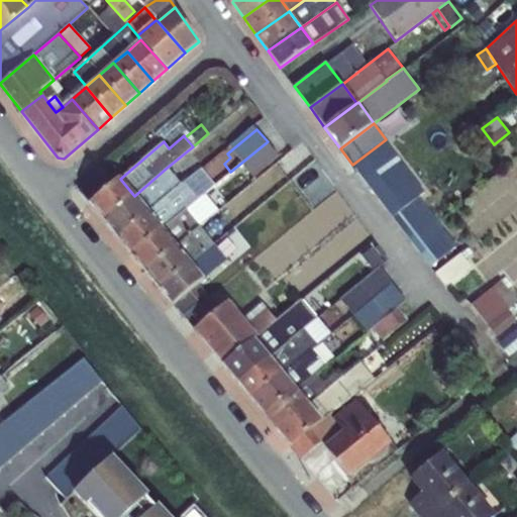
[(268,141),(230,172),(233,175),(243,166),(253,176),(279,154),(268,141)]
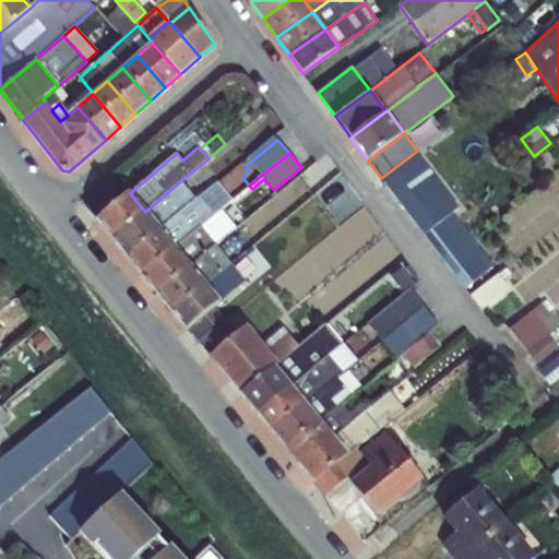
[(145,212),(161,230),(195,199),(180,181),(145,212)]
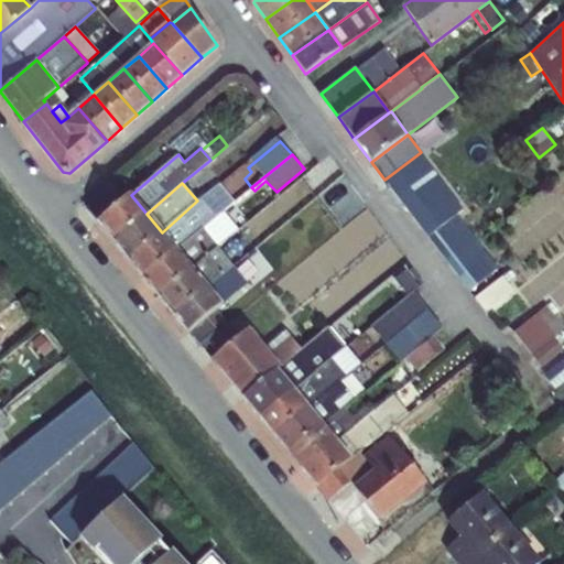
[(290,194),(305,219),(323,208),(308,184),(290,194)]
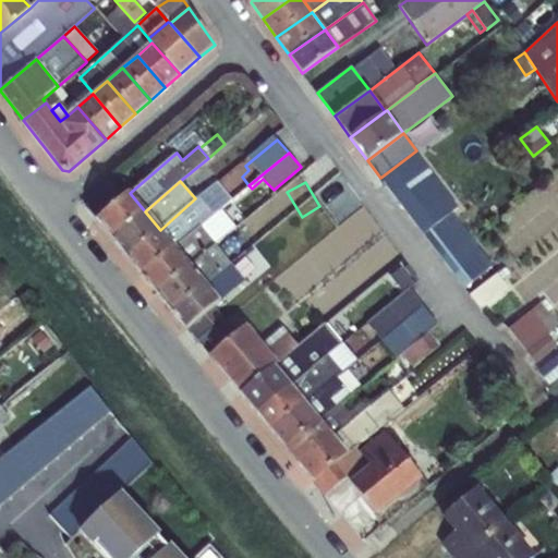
[(86,204),(98,218),(123,197),(112,184),(86,204)]
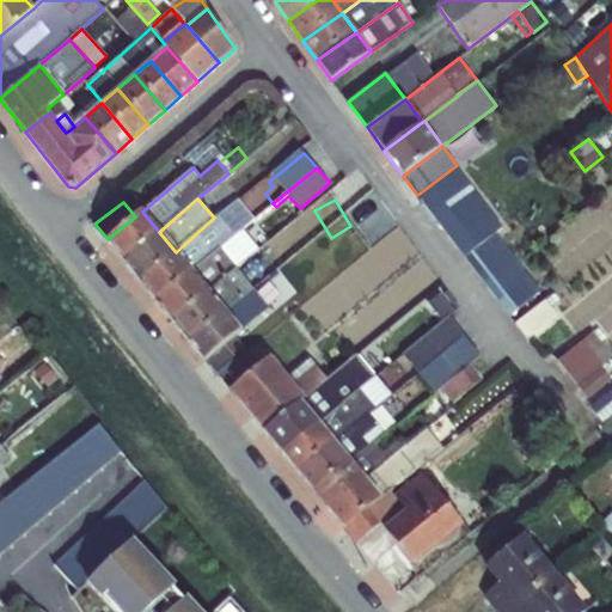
[(176,252),(191,271),(243,230),(248,225),(232,204),(215,218),(214,218),(176,252)]
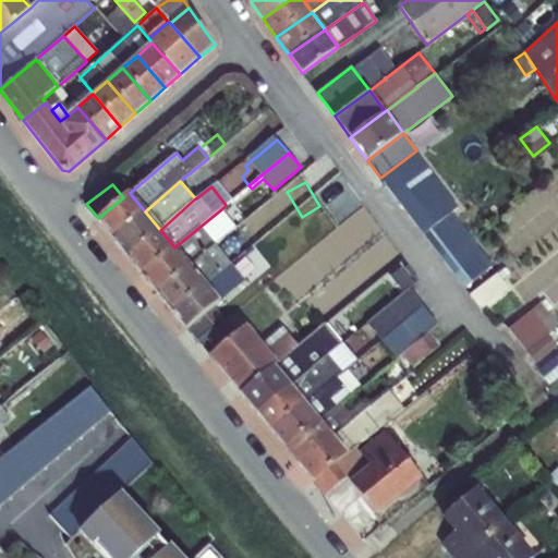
[(96,220),(111,239),(145,211),(130,193),(123,197),(98,218),(96,220)]
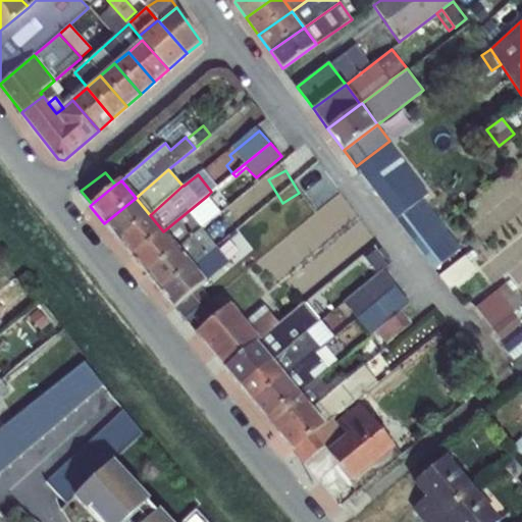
[(417,185),(384,199),(392,215),(424,202),(417,185)]
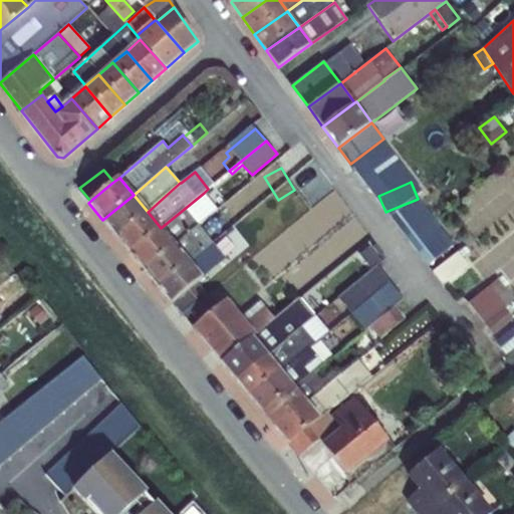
[(243,195),(253,208),(260,202),(250,189),(243,195)]
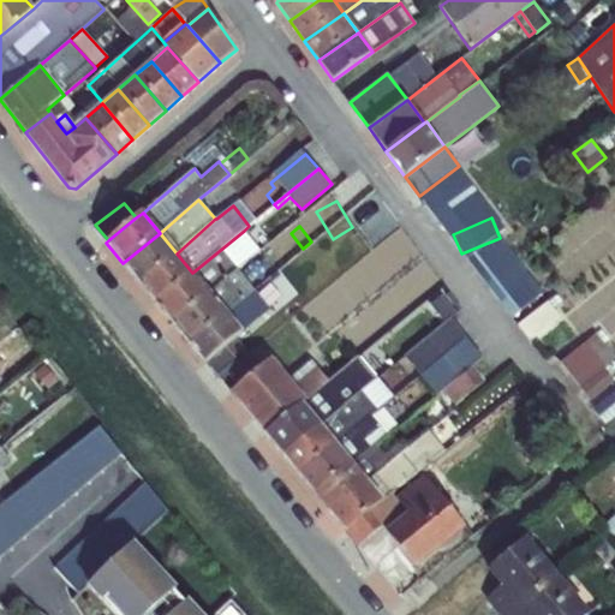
[(192,273),(208,292),(209,293),(237,269),(251,257),(260,250),(244,231),(192,273)]
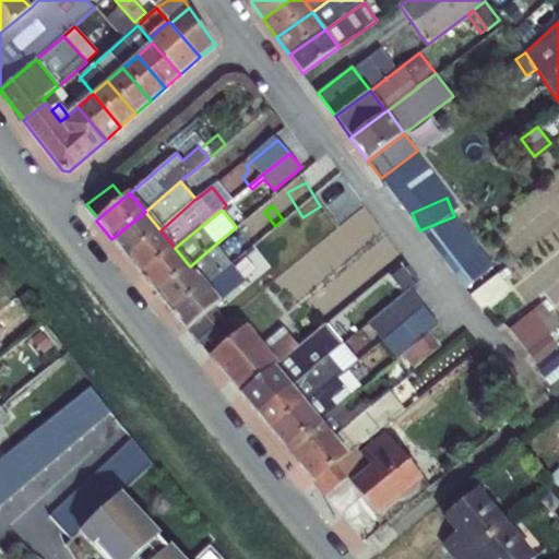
[(111,239),(126,258),(161,230),(145,212),(111,239)]
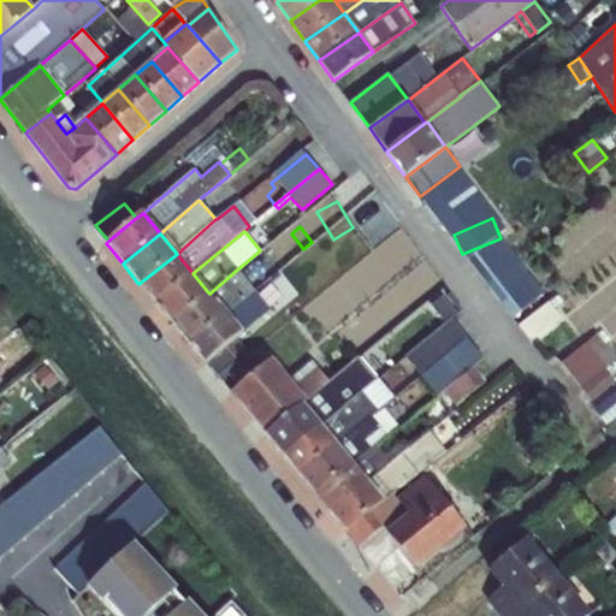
[(270,250),(283,266),(303,249),(291,234),(290,234),(270,250)]
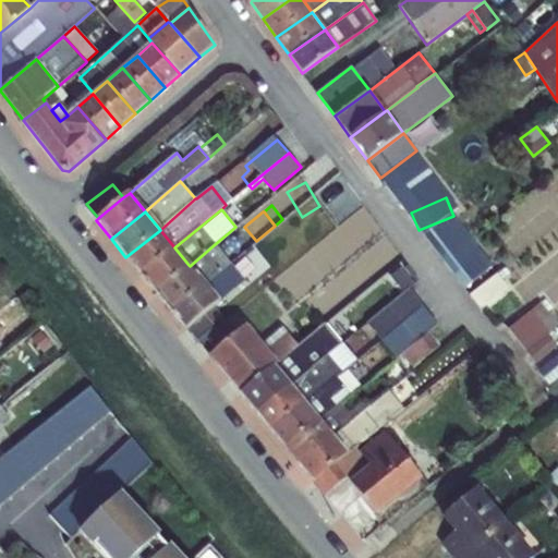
[(469,222),(434,249),(445,263),(474,240),(478,235),(469,222)]
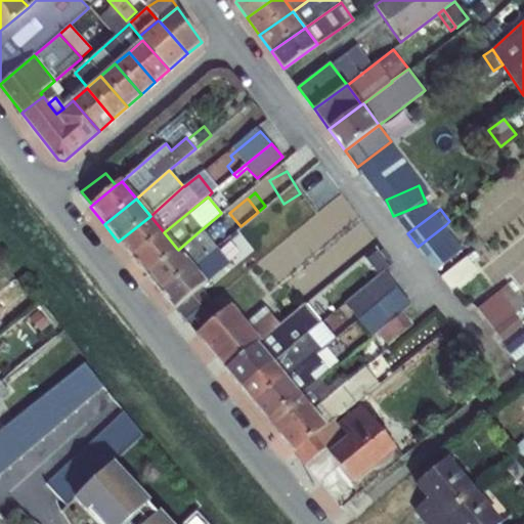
[(118,242),(132,258),(164,232),(150,216),(118,242)]
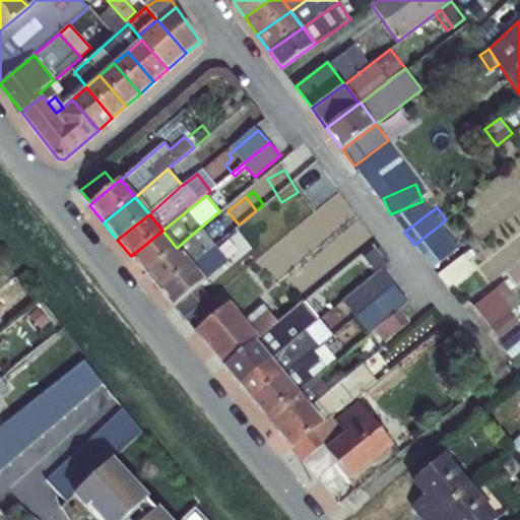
[(200,228),(214,245),(228,234),(212,217),(200,228)]
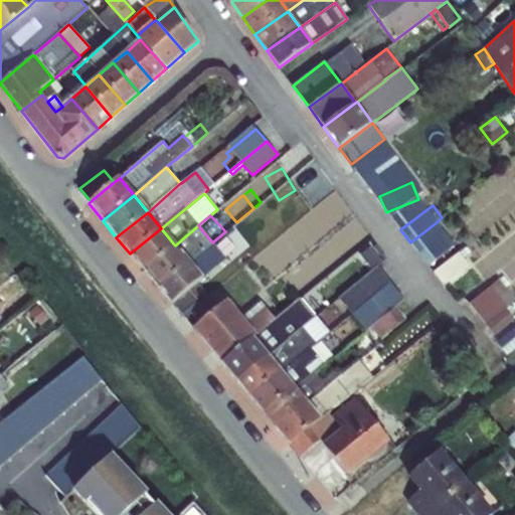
[(438,221),(410,242),(419,253),(441,236),(447,232),(438,221)]
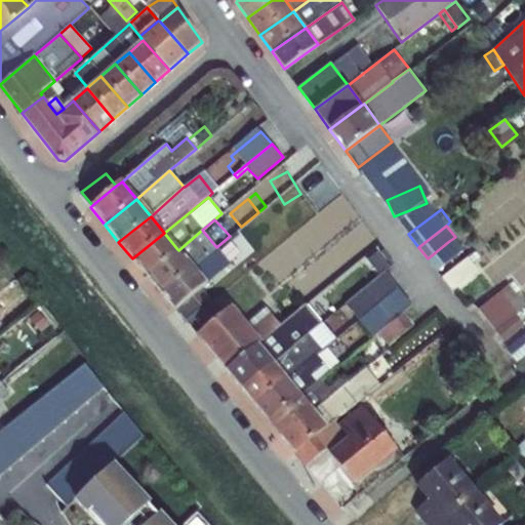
[(178,250),(191,267),(193,268),(215,248),(216,247),(202,230),(178,250)]
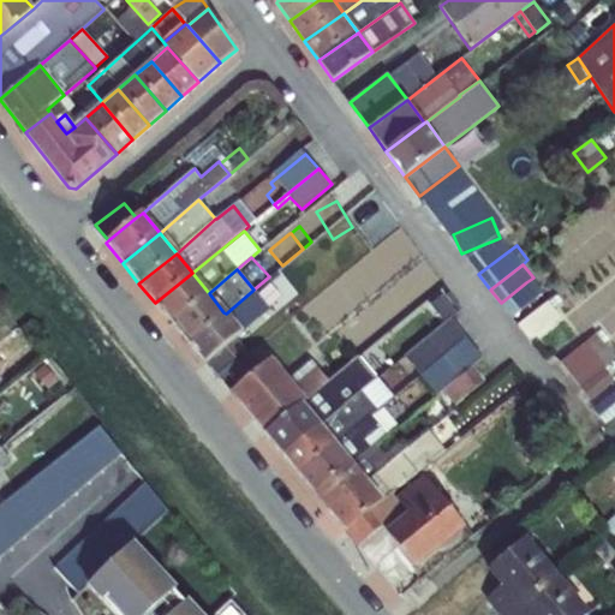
[(155,303),(172,323),(208,292),(192,273),(155,303)]
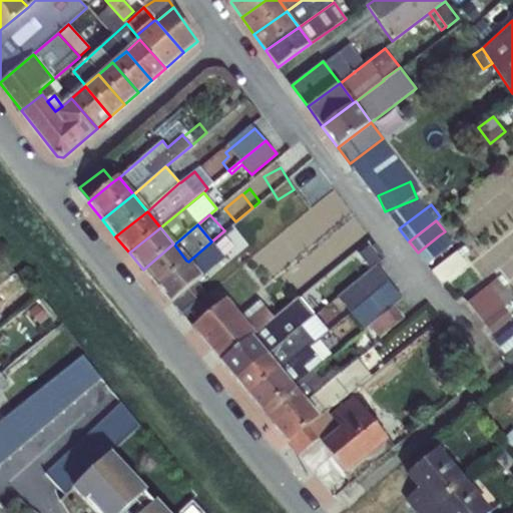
[(439,235),(418,252),(426,263),(447,245),(439,235)]
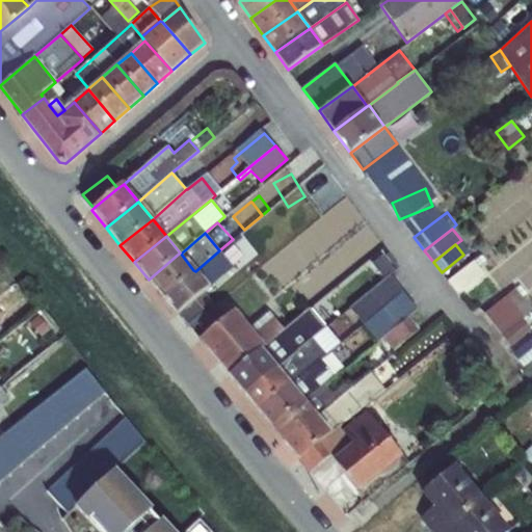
[(195,271),(208,288),(232,267),(218,251),(195,271)]
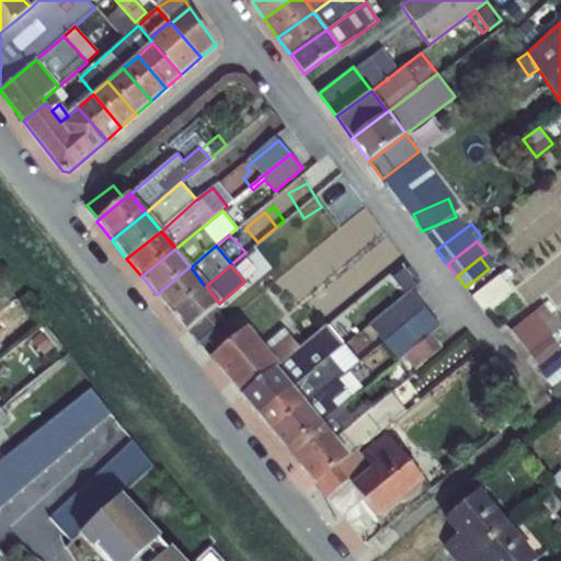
[(157,295),(171,312),(204,285),(191,267),(190,266),(157,295)]
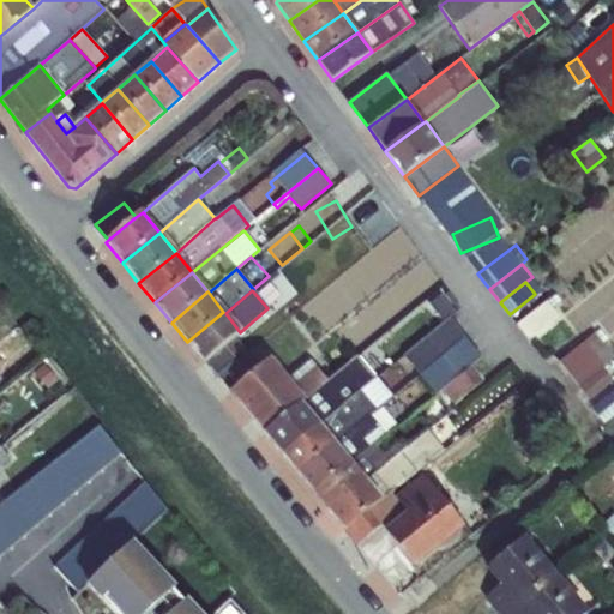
[(546,299),(515,323),(529,342),(560,317),(546,299)]
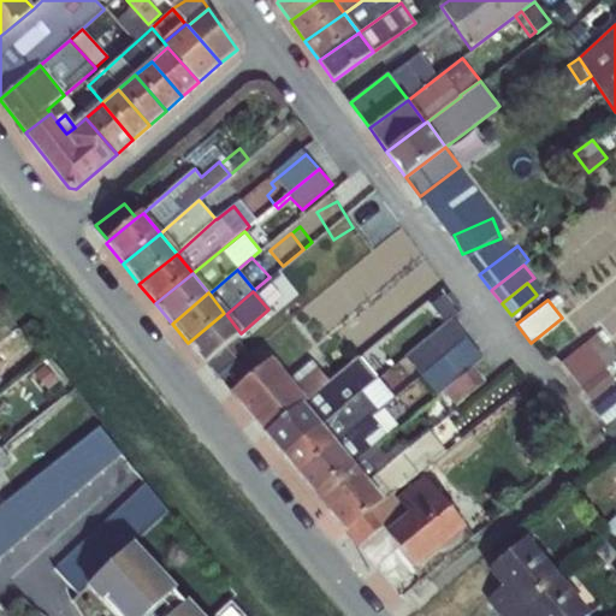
[(188,343),(205,363),(226,347),(242,335),(241,333),(226,314),(224,313),(188,343)]
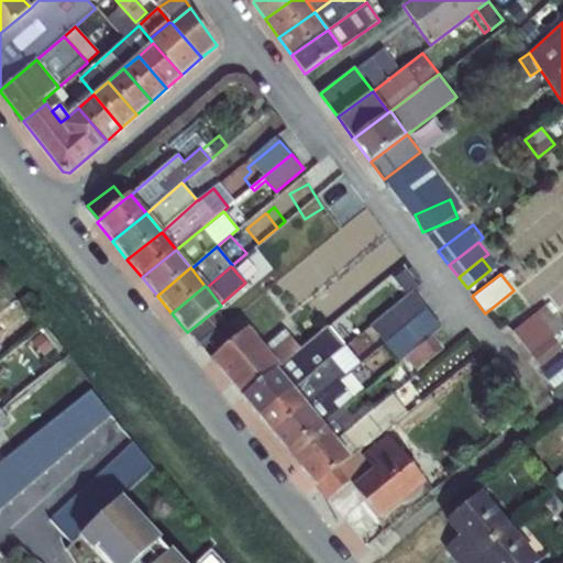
[(370,326),(384,343),(427,308),(412,291),(370,326)]
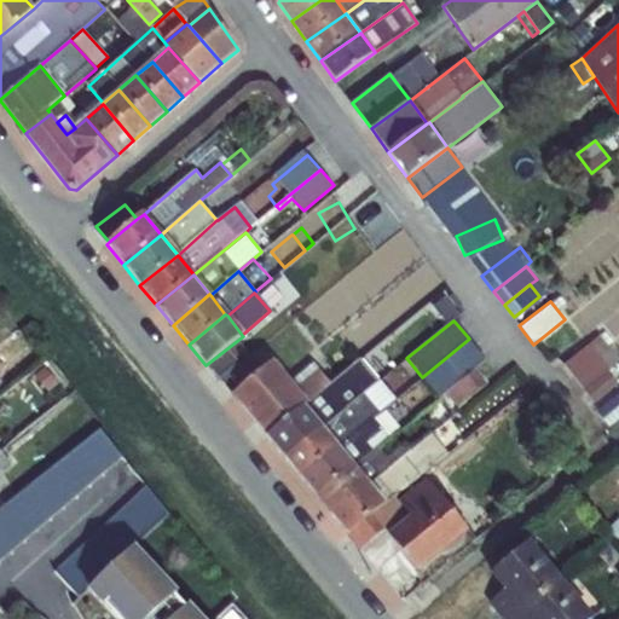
[(618,358),(600,335),(563,364),(584,389),(618,360),(618,358)]
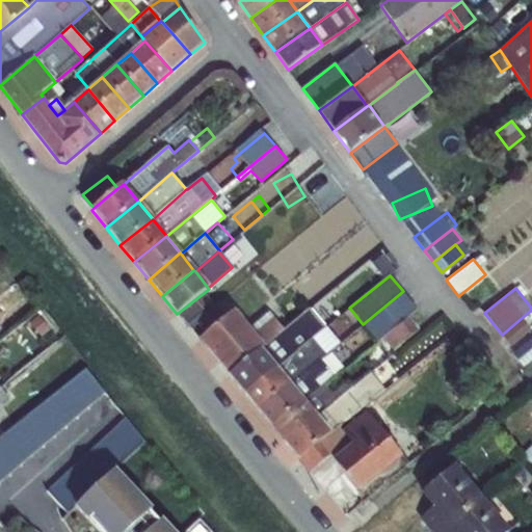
[(403,291),(363,324),(376,341),(416,308),(403,291)]
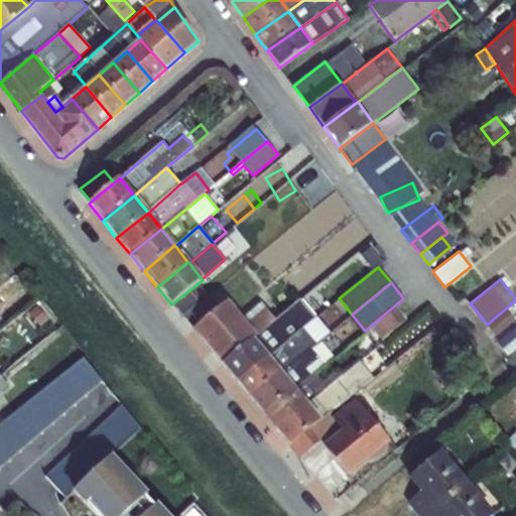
[(171,304),(181,316),(199,302),(189,290),(171,304)]
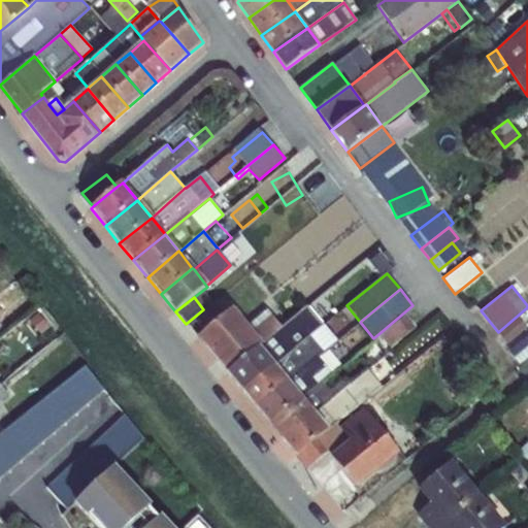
[(203,309),(186,324),(198,337),(221,318),(209,304),(203,309)]
